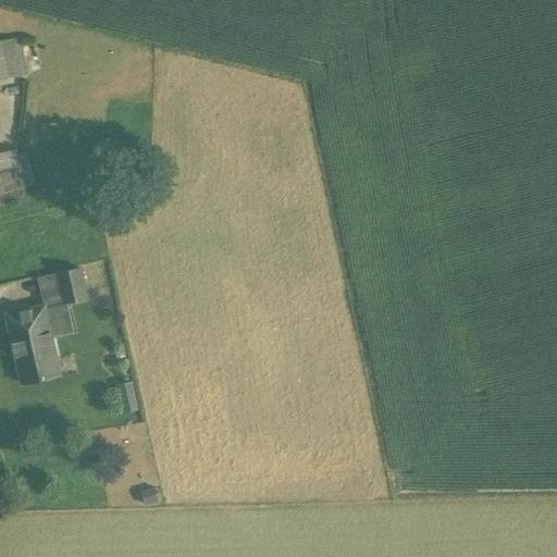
[(0,78),(27,73),(20,37),(0,41),(0,78)]
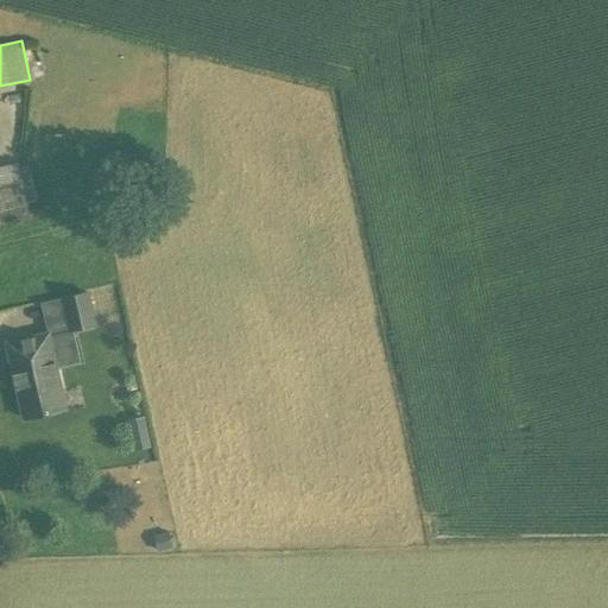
[(0,220),(29,214),(17,163),(0,166),(0,220)]
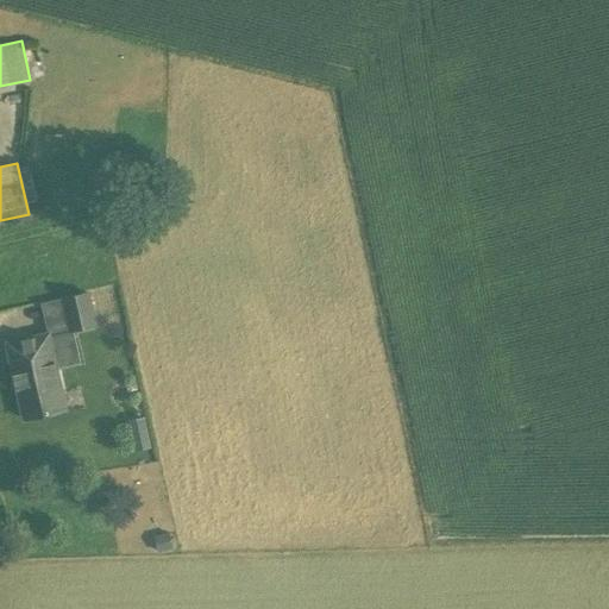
[(87,293),(64,297),(71,330),(94,325),(87,293)]
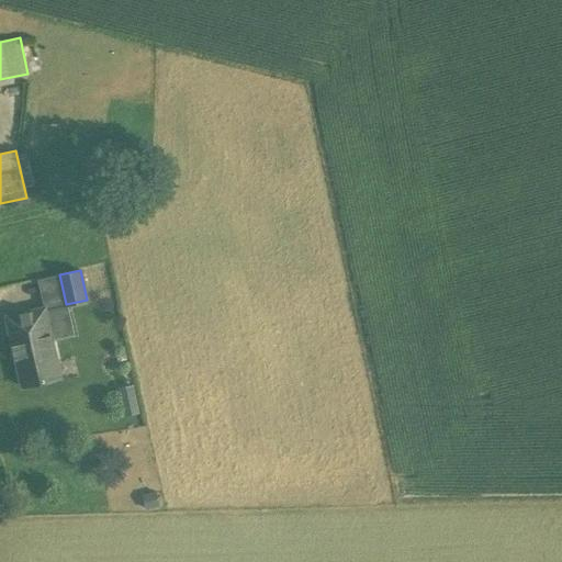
[(60,378),(44,308),(7,317),(22,386),(60,378)]
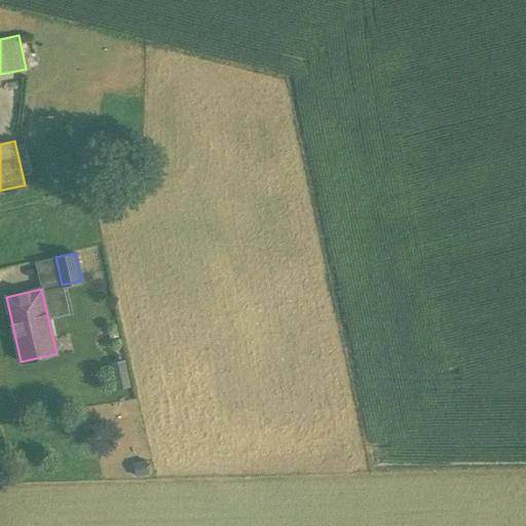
[(116,388),(129,385),(127,377),(114,379),(116,388)]
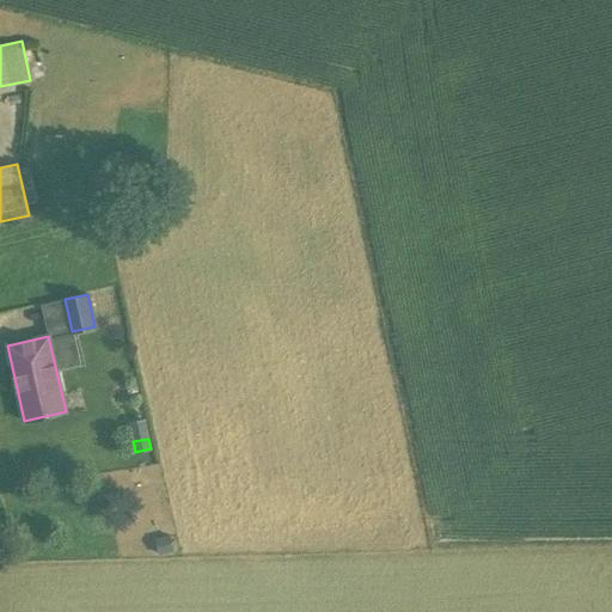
[(158,555),(173,551),(170,534),(154,538),(158,555)]
